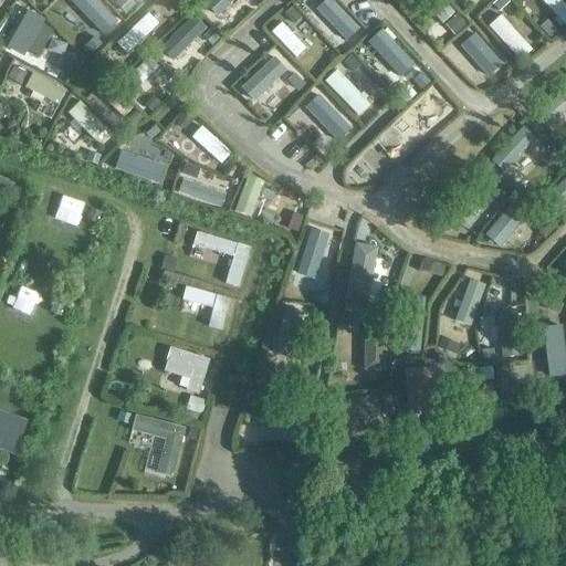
[(128,10),(118,0),(93,0),(104,12),(108,9),(118,19),(128,10)]
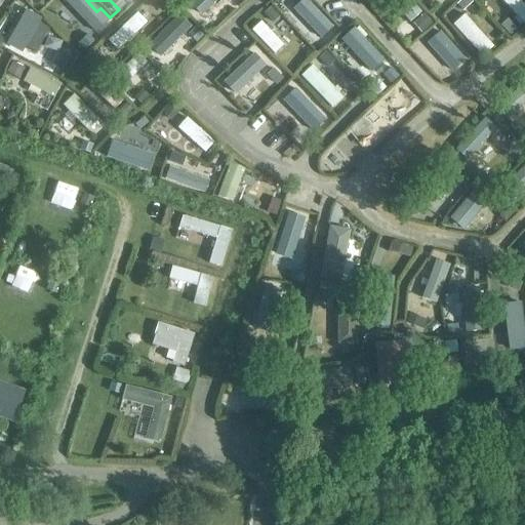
[(194,0),(192,2),(201,11),(211,0),(194,0)]
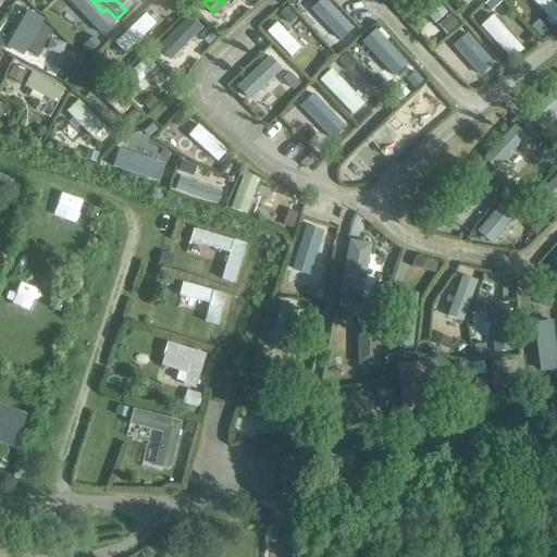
[(412,0),(435,25),(447,14),(434,0),(412,0)]
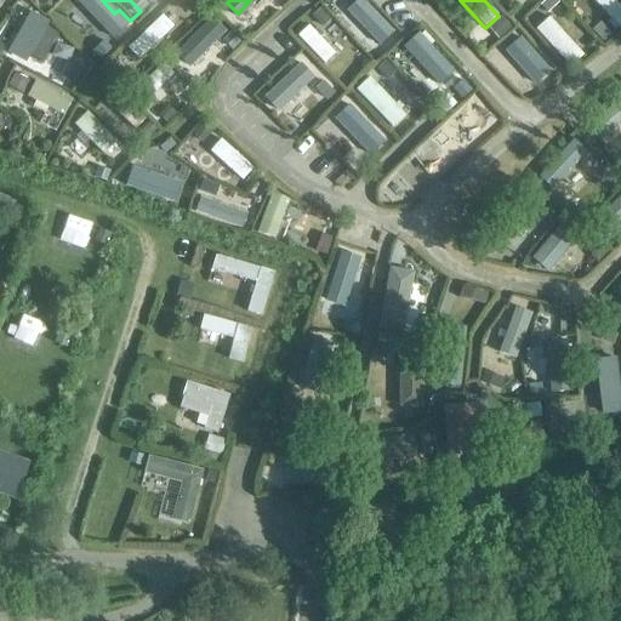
[(593,0),(620,29),(620,27),(620,9),(613,0),(593,0)]
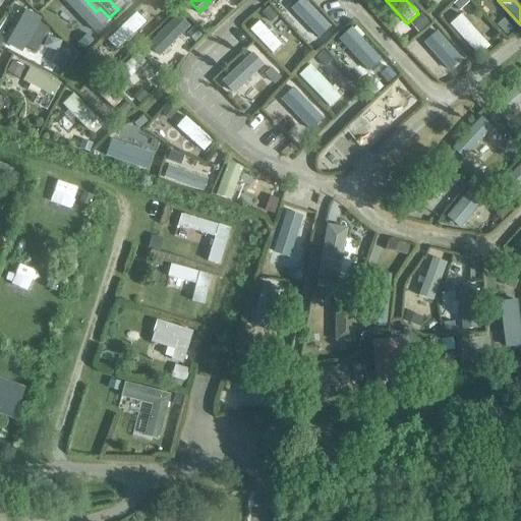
[(13,13),(0,1),(0,16),(5,21),(13,13)]
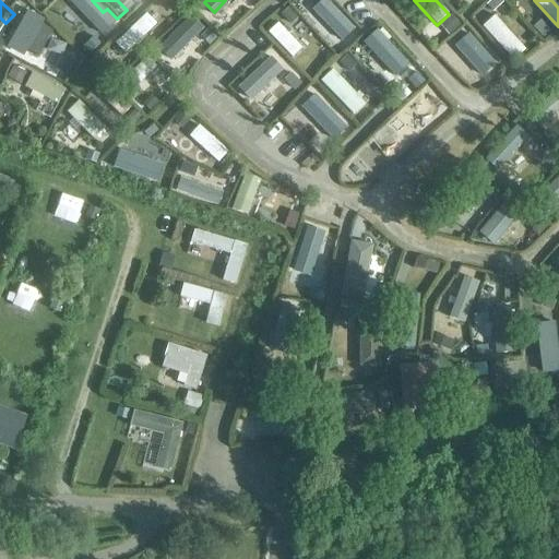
[(95,30),(68,1),(58,10),(74,27),(70,32),(81,44),(95,30)]
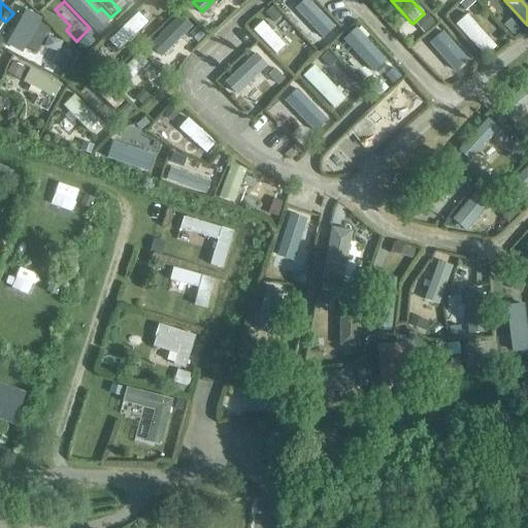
[(291,21),(316,45),(325,37),(316,28),(320,25),(312,18),(309,22),(300,12),(291,21)]
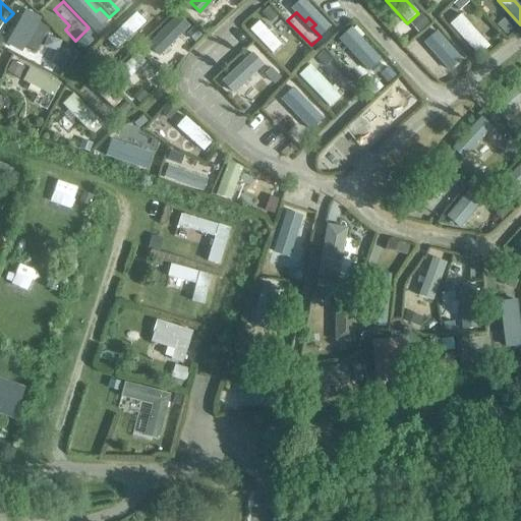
[(450,25),(478,56),(489,47),(470,25),(474,22),(465,12),(462,15),(461,15),(450,25)]
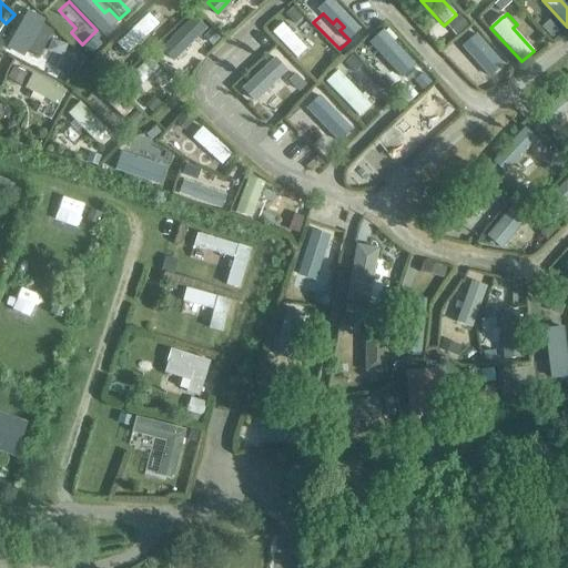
[(31,17),(12,50),(24,56),(42,23),(31,17)]
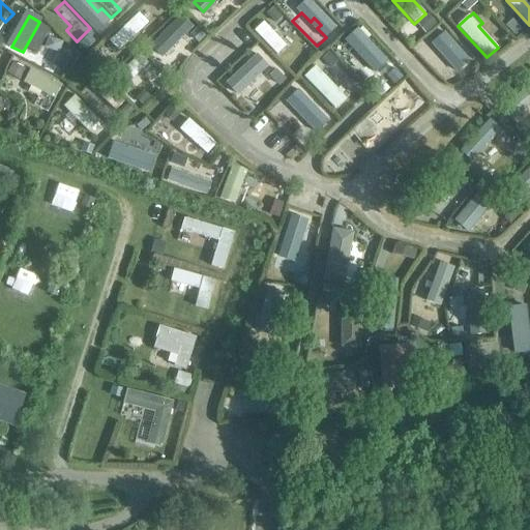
[(179,16),(154,41),(165,51),(189,26),(179,16)]
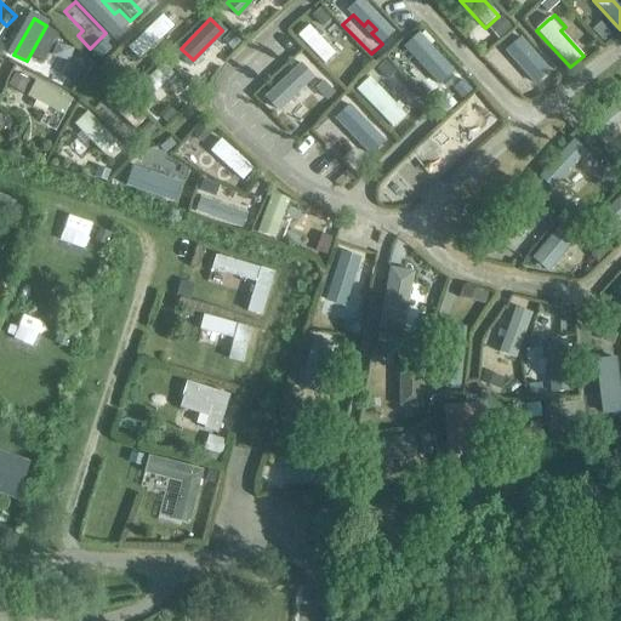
[(298,36),(324,64),(335,53),(320,38),(323,35),(318,29),(314,33),(308,27),(298,36)]
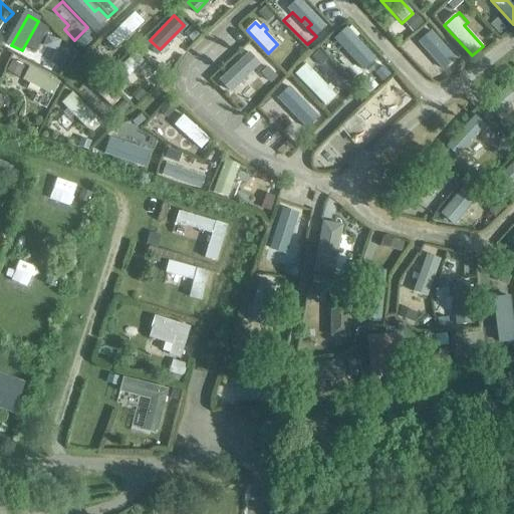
[(335,36),(358,62),(367,54),(355,40),(359,36),(349,24),(335,36)]
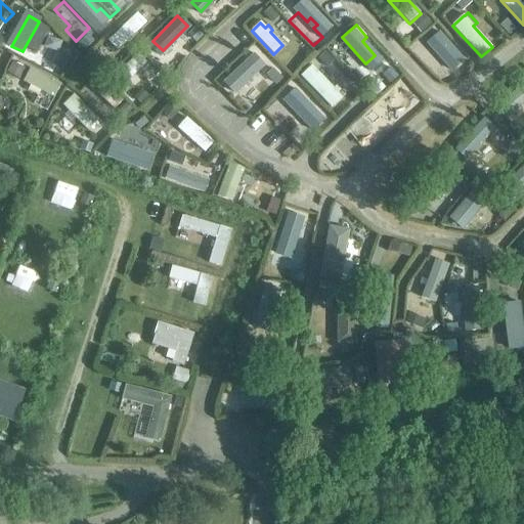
[(233,36),(209,57),(217,66),(223,59),(226,63),(234,56),(231,52),(241,44),(233,36)]
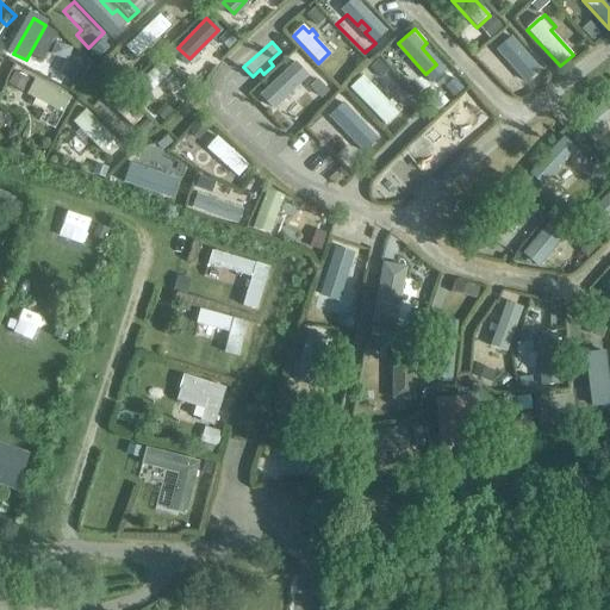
[(487,66),(518,95),(528,86),(498,55),(487,66)]
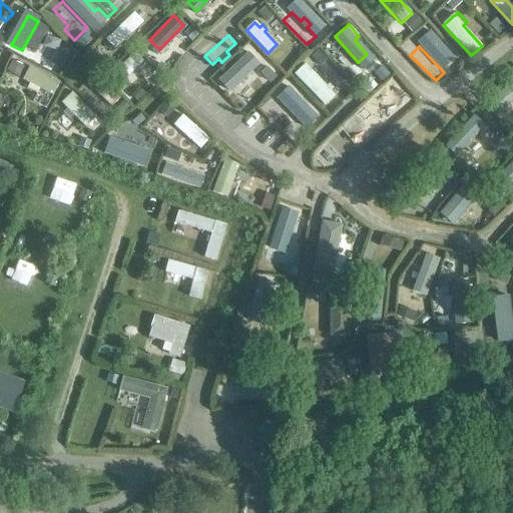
[(135,53),(110,76),(119,85),(134,71),(136,74),(141,69),(138,66),(143,61),(135,53)]
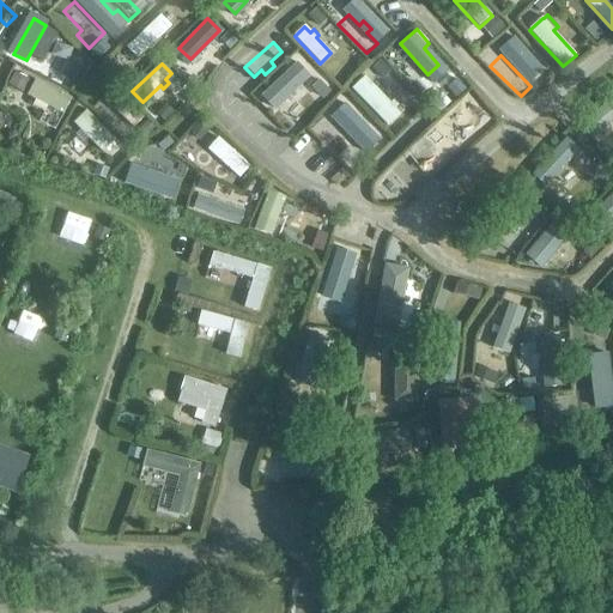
[(309,73),(274,105),(285,116),(302,101),(307,105),(317,95),(313,89),(319,84),(309,73)]
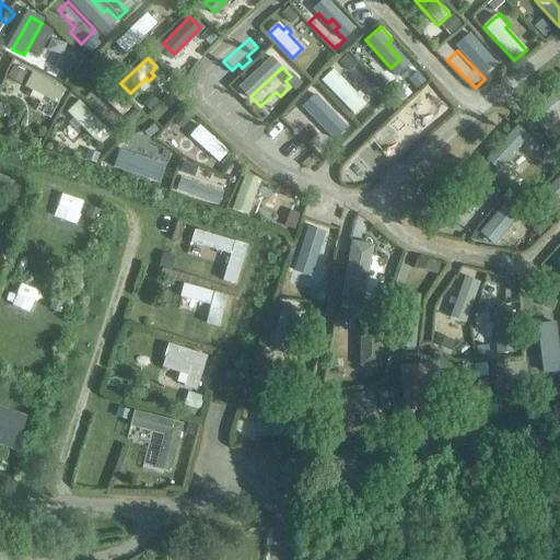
[(321,81),(354,115),(366,104),(333,70),(321,81)]
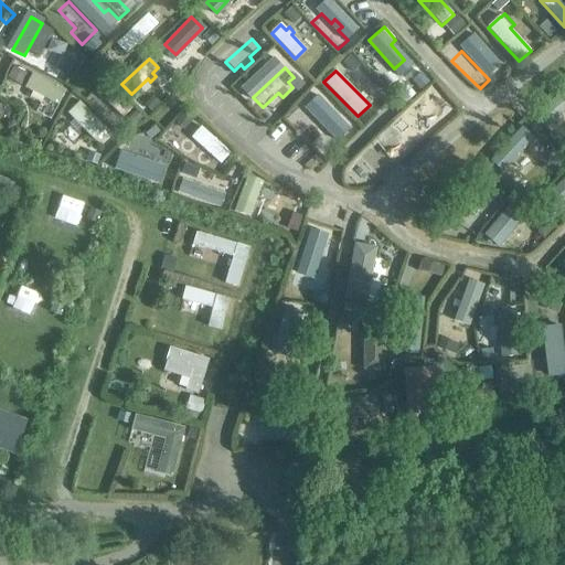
[(66,91),(32,74),(25,88),(33,93),(30,97),(41,104),(43,98),(59,106),(66,91)]
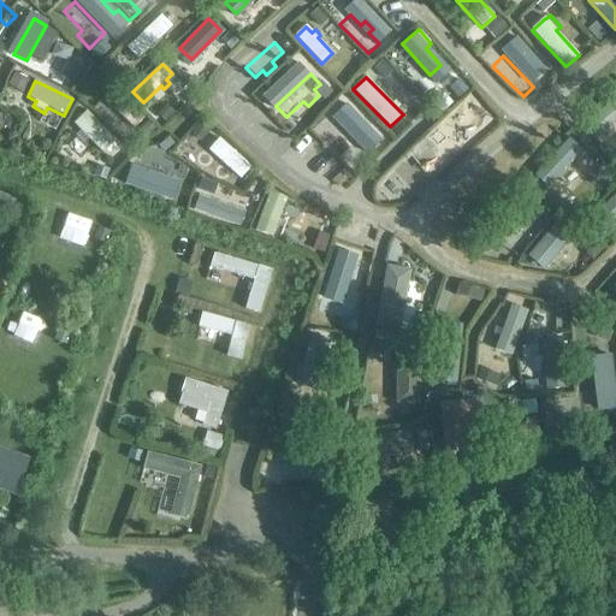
[(105,100),(135,130),(144,120),(114,90),(105,100)]
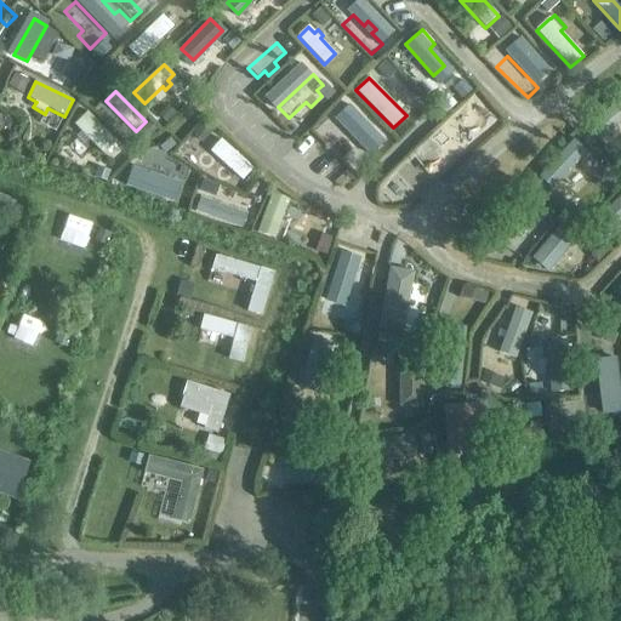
[(620,97),(588,127),(598,138),(620,118),(620,117),(620,97)]
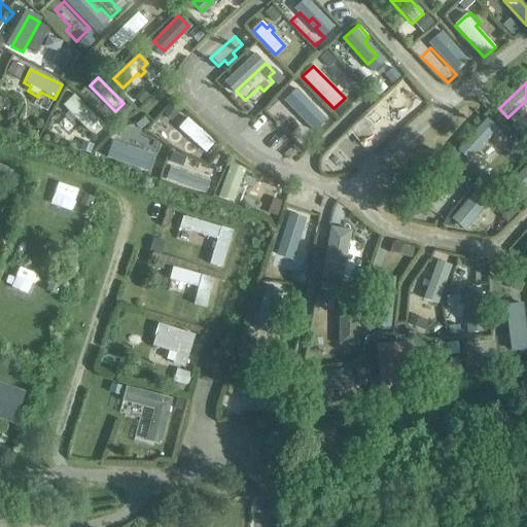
[(274,104),(302,132),(311,123),(296,108),(301,104),(292,97),(288,101),(283,95),(274,104)]
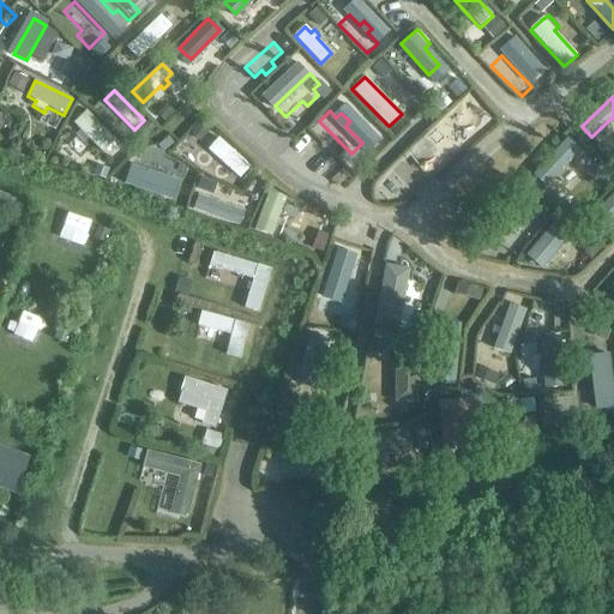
[(115,140),(86,112),(74,124),(80,131),(74,137),(84,145),(89,140),(102,154),(115,140)]
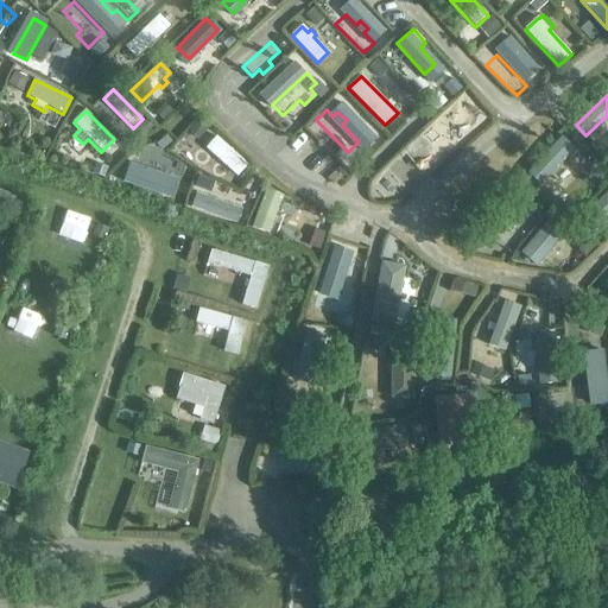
[(308,130),(284,153),(296,166),(321,143),(308,130)]
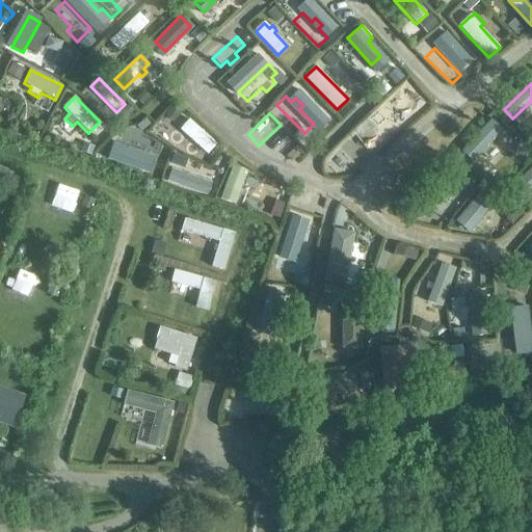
[(180,130),(208,155),(217,144),(189,120),(180,130)]
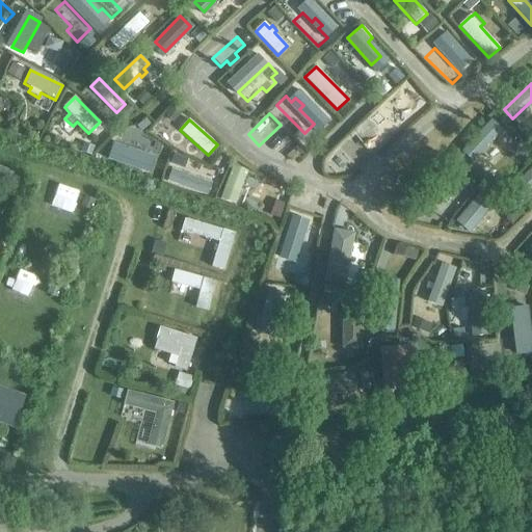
[(490,121),(461,154),(473,163),(502,131),(490,121)]
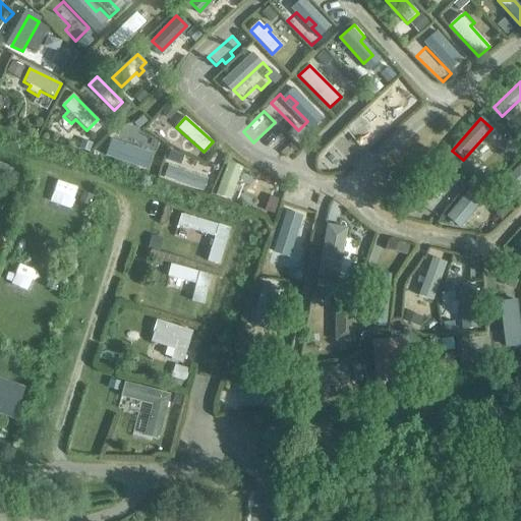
[(105,157),(135,167),(139,155),(108,146),(105,157)]
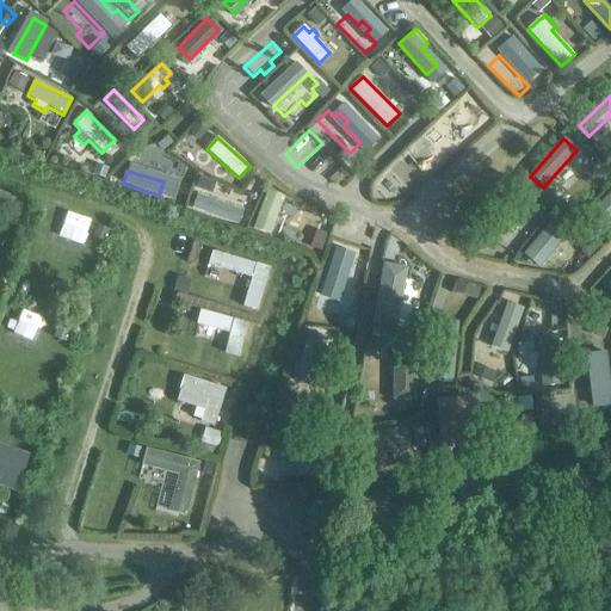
[(0,210),(10,215),(17,199),(0,191),(0,210)]
